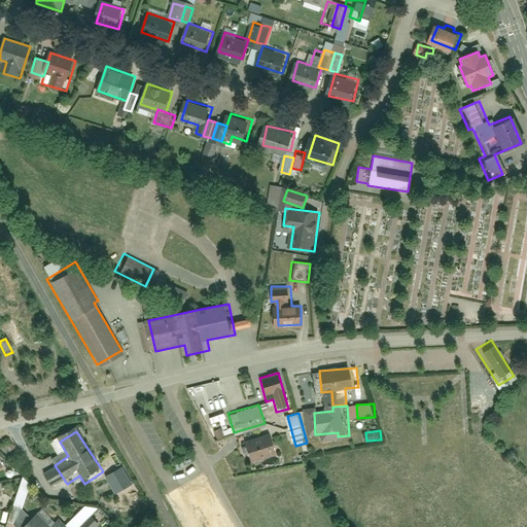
[(266,434),(240,444),(246,461),(272,453),(266,434)]
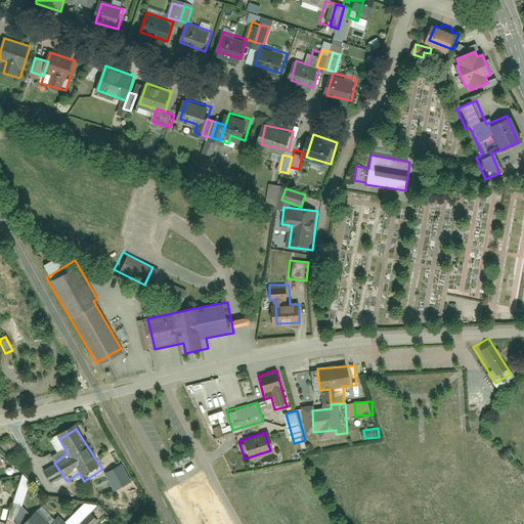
[(10,440),(0,448),(8,457),(18,450),(10,440)]
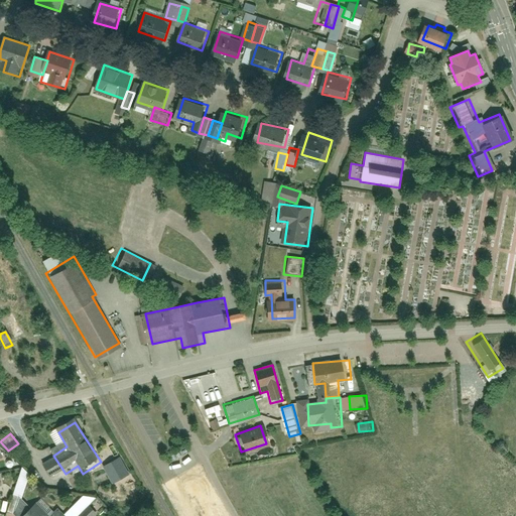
[(65,473),(56,461),(44,469),(51,481),(65,473)]
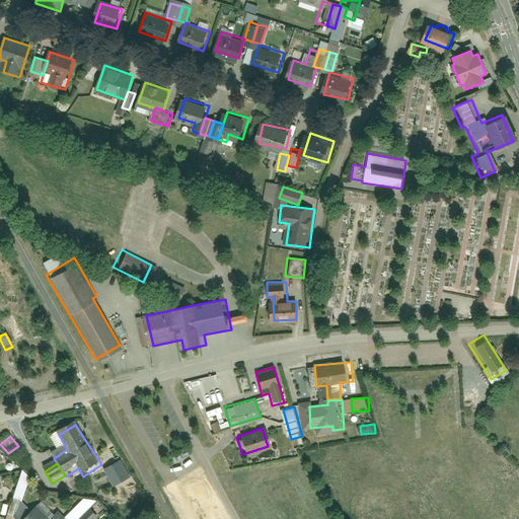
[(124,495),(133,491),(128,480),(119,486),(124,495)]
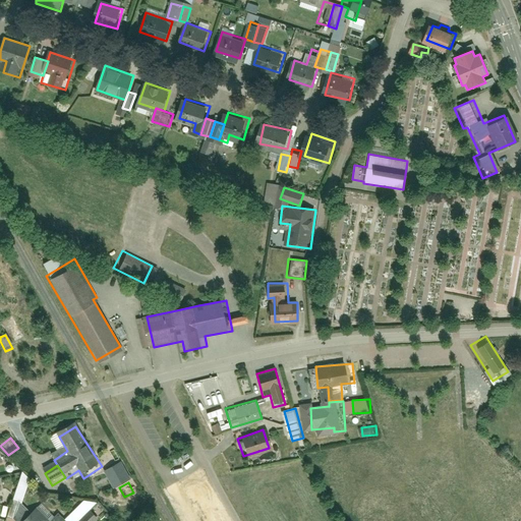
[(83,520),(97,520),(101,517),(92,510),(83,520)]
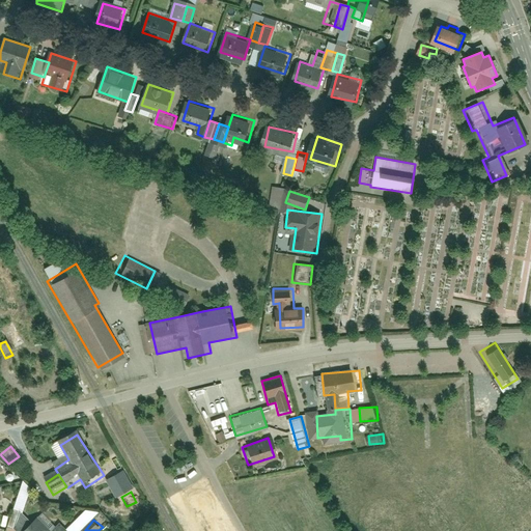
[(39,530),(30,522),(21,530),(39,530)]
